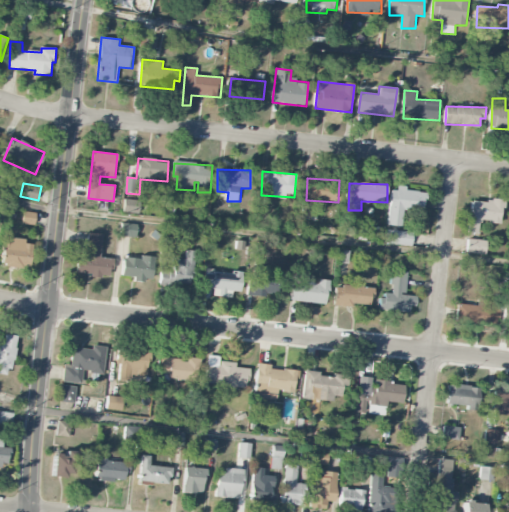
[(389,225),(404,227),(405,210),(424,212),(426,191),(392,188),(389,225)]
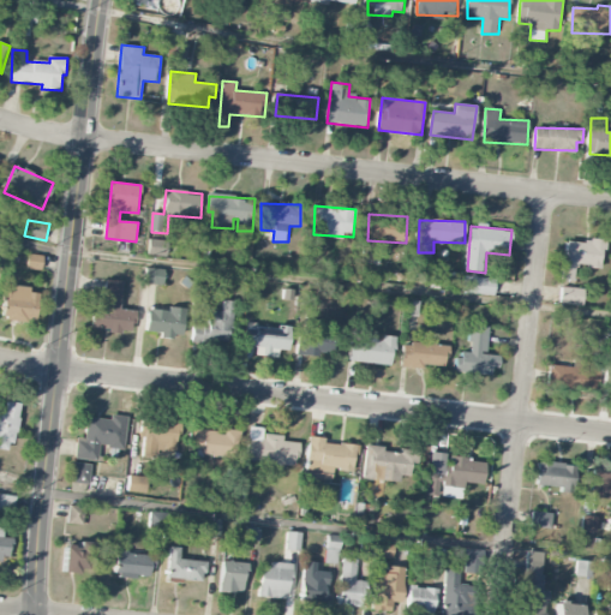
[(168,256),(169,240),(150,239),(149,255),(168,256)]
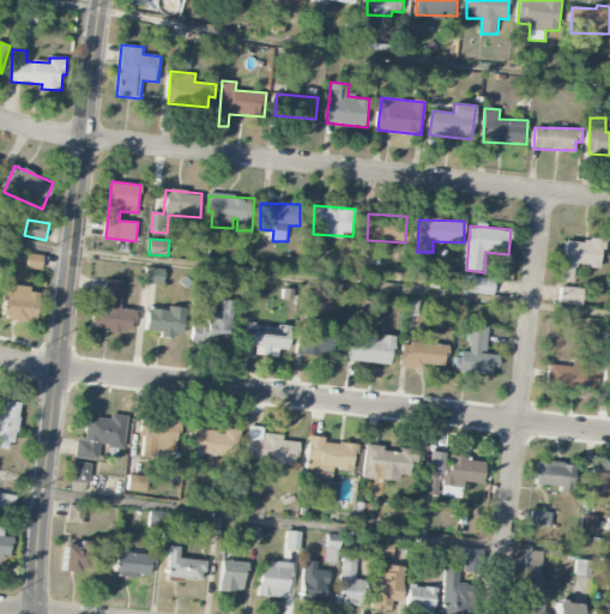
[(566,239),(563,280),(577,280),(577,265),(603,268),(604,241),(566,239)]
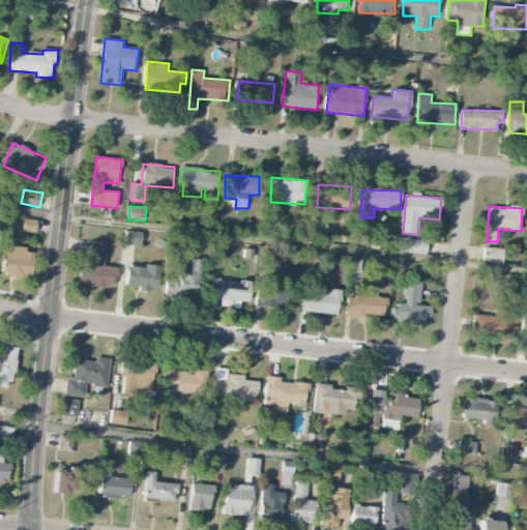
[(25,231),(37,233),(39,221),(26,218),(25,231)]
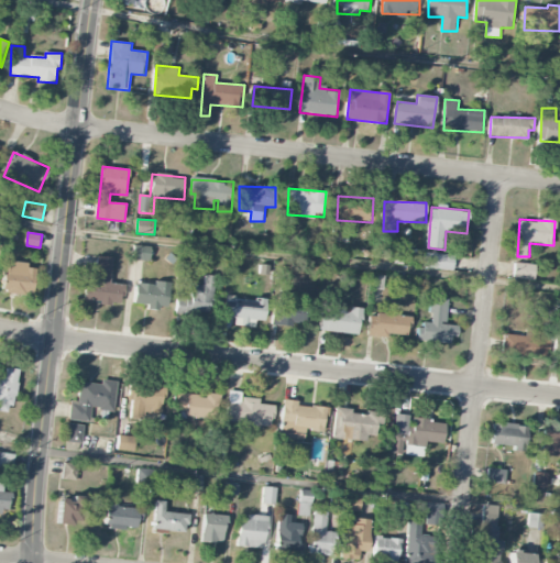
[(151,262),(153,247),(135,245),(134,260),(151,262)]
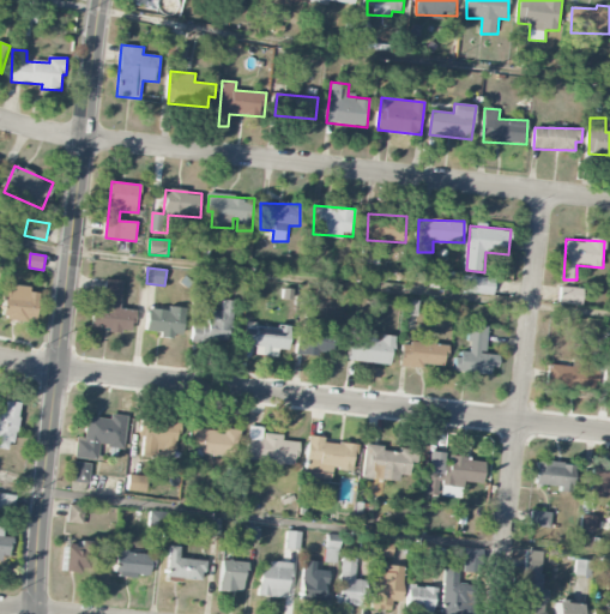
[(496,277),(463,276),(463,293),(495,294),(496,277)]
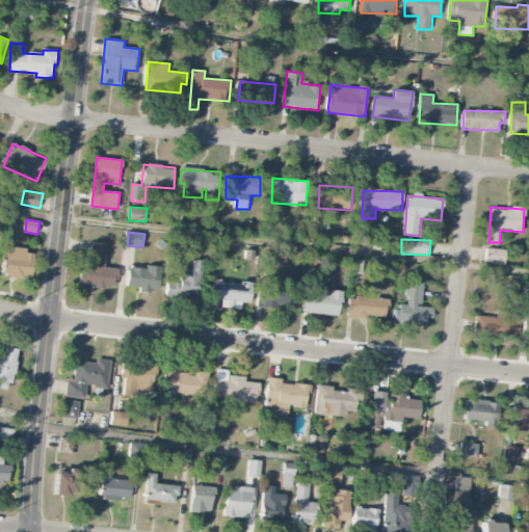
[(106,267),(108,243),(94,242),(91,265),(84,265),(82,285),(117,288),(118,268),(106,267)]
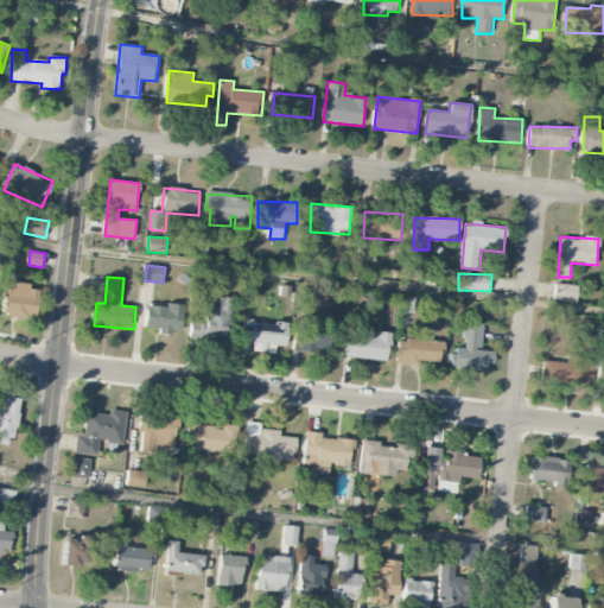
[(578,286),(558,283),(555,299),(577,302),(578,286)]
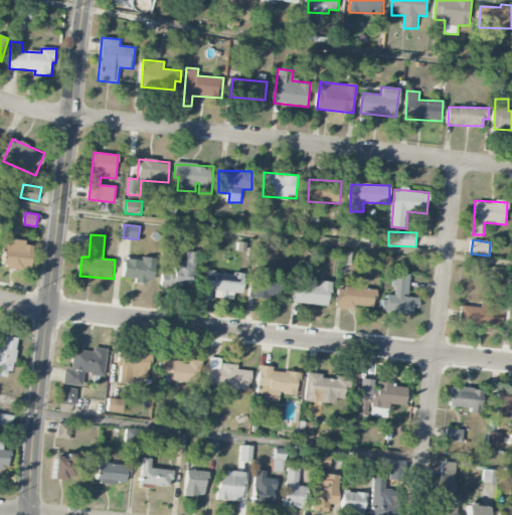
[(32,270),(33,245),(24,244),(23,248),(13,248),(13,242),(5,242),(4,269),(32,270)]
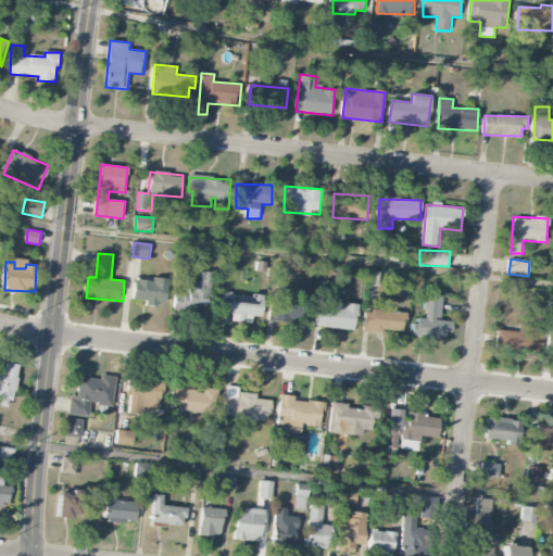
[(210,310),(212,272),(203,272),(203,281),(190,280),(188,308),(210,310)]
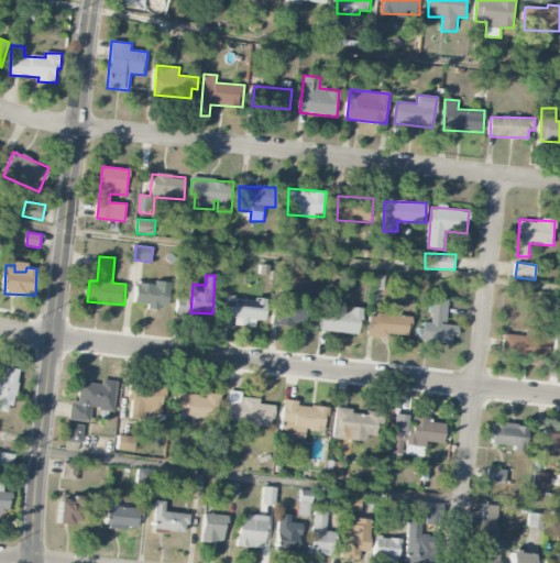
[(169,308),(171,284),(136,282),(136,304),(151,305),(150,308),(169,308)]
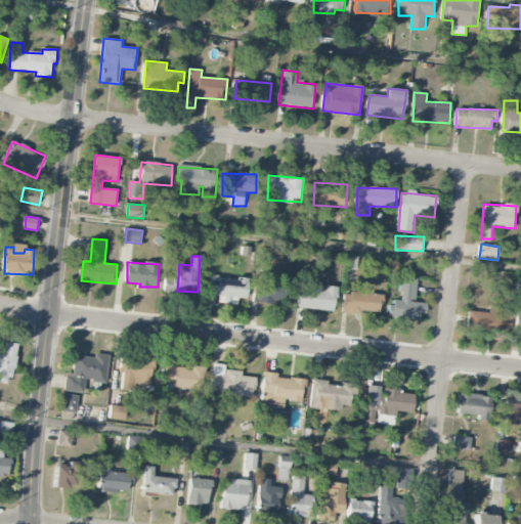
[(290,302),(291,287),(274,286),(275,276),(257,275),(256,303),(274,304),(274,301),(290,302)]
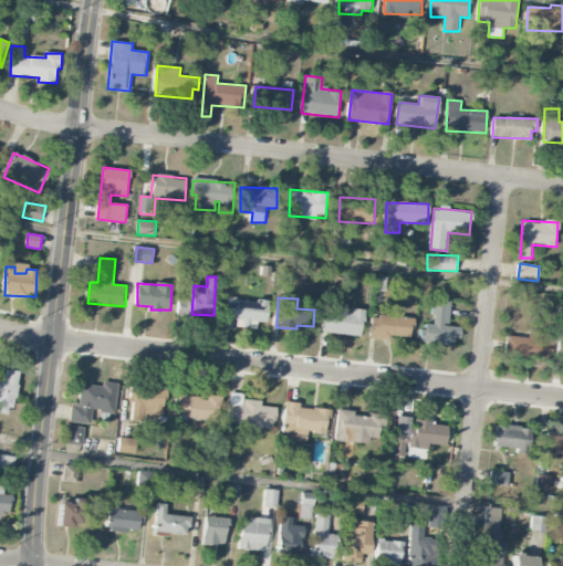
[(227,318),(238,318),(238,327),(258,328),(258,322),(268,323),(270,301),(228,299),(227,318)]
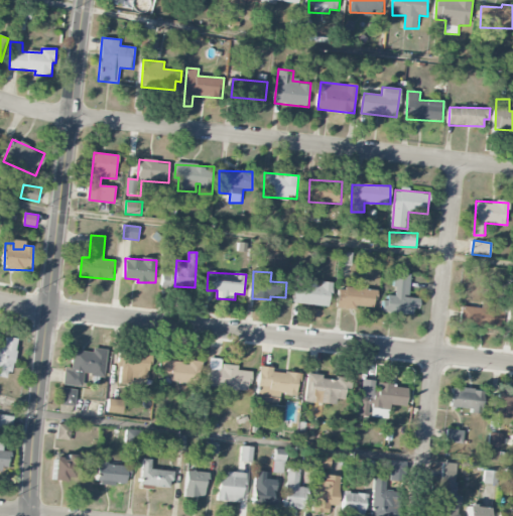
[(413,314),(413,308),(419,308),(420,297),(410,297),(411,275),(396,274),(394,295),(388,294),(387,312),(413,314)]
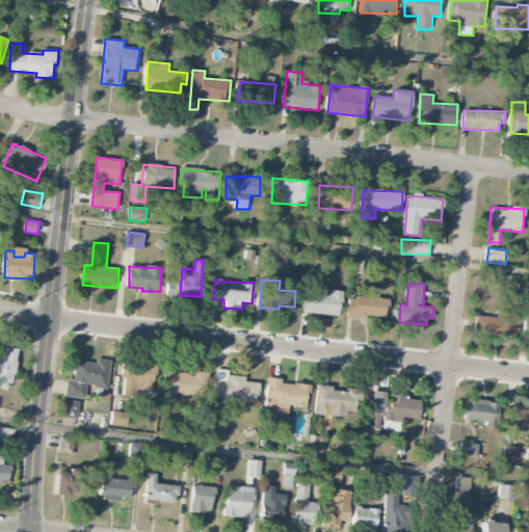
[(302,312),(341,316),(343,291),(329,290),(329,289),(306,287),(302,312)]
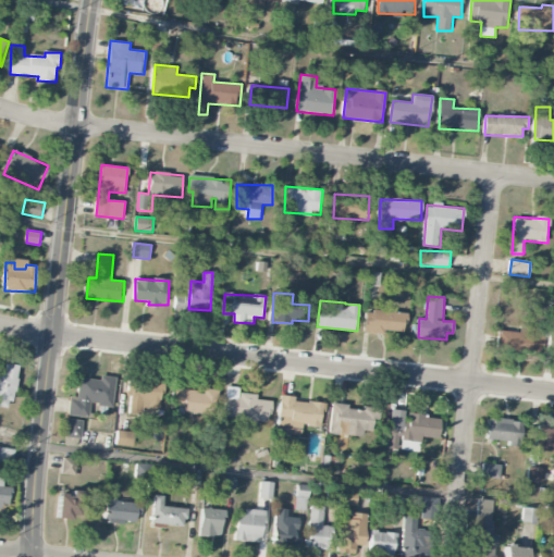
[(366,333),(386,334),(386,331),(406,332),(407,312),(367,310),(366,333)]
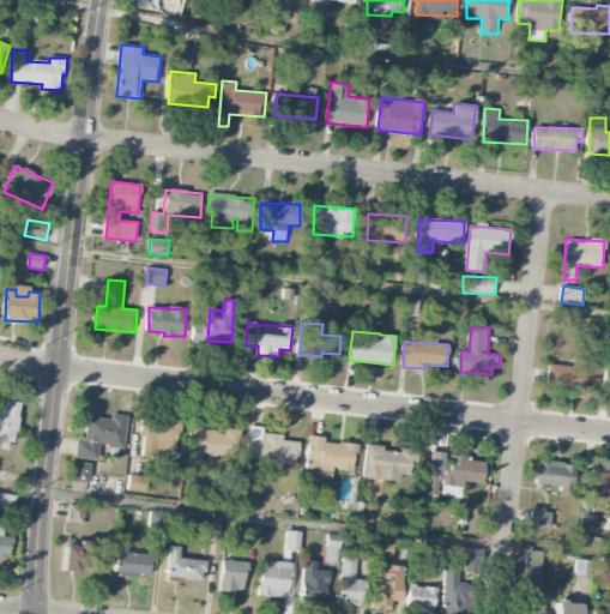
[(550,365),(549,385),(595,390),(597,365),(574,362),(573,367),(550,365)]
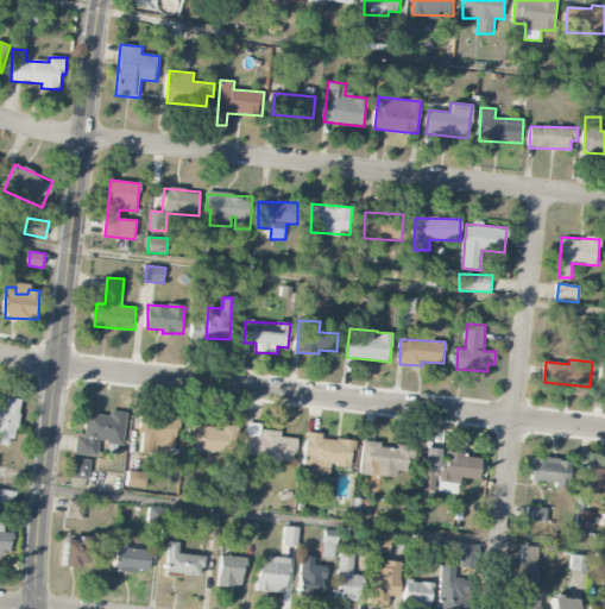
[(21,400),(8,397),(6,407),(0,405),(0,444),(14,447),(21,400)]
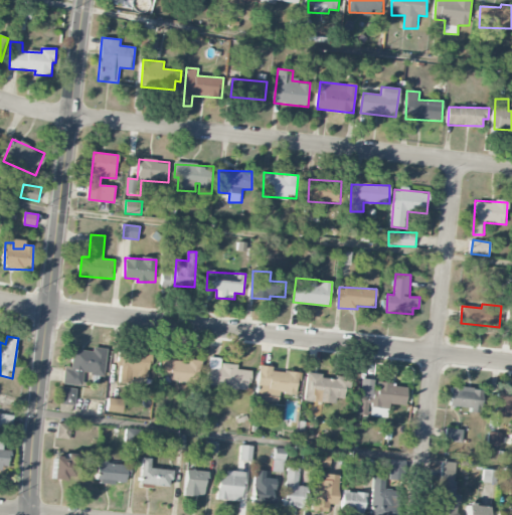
[(108,349),(95,348),(95,351),(74,349),(72,367),(65,366),(63,384),(83,385),(84,373),(106,375),(108,349)]
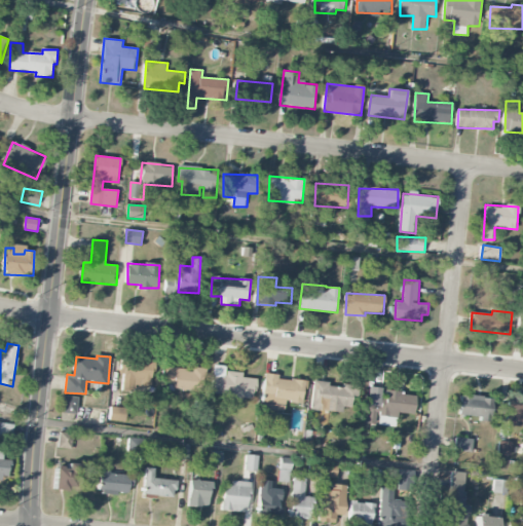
[(153,387),(153,362),(125,361),(125,386),(153,387)]
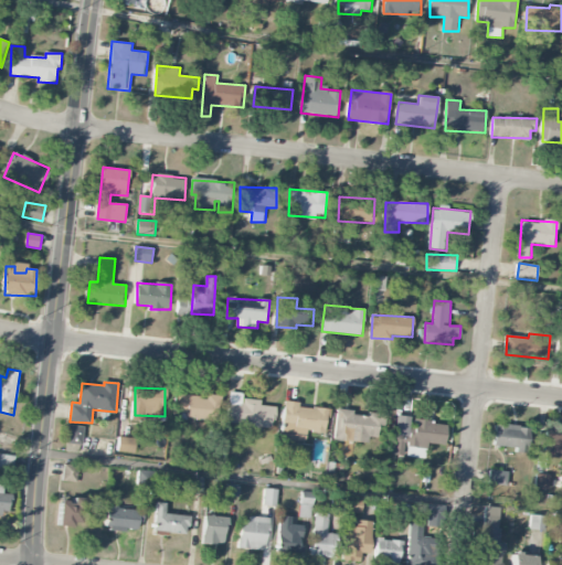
[(229,425),(255,427),(255,426),(274,428),(276,406),(262,405),(262,400),(243,398),(244,393),(231,392),(229,425)]
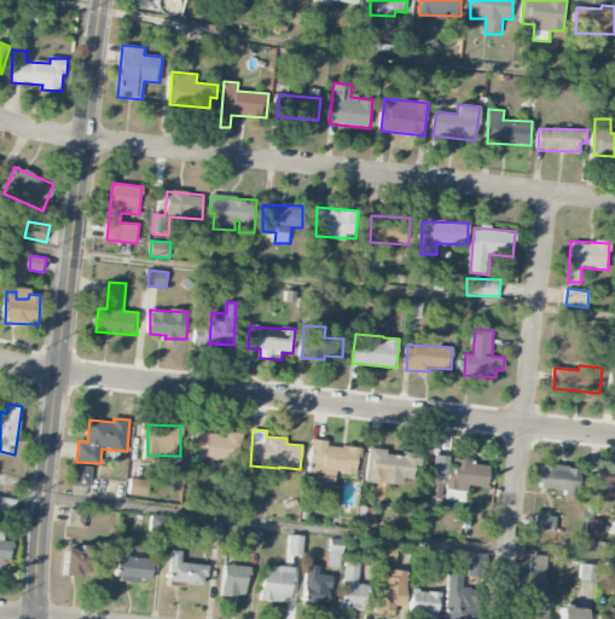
[(243,433),(228,432),(228,434),(193,433),(193,457),(242,458),(243,433)]
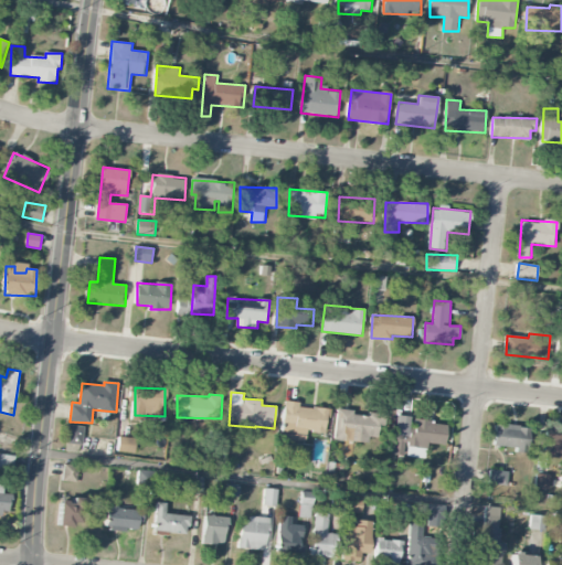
[(308,441),(308,432),(328,433),(330,409),(300,407),(300,402),(286,401),(283,439),(308,441)]
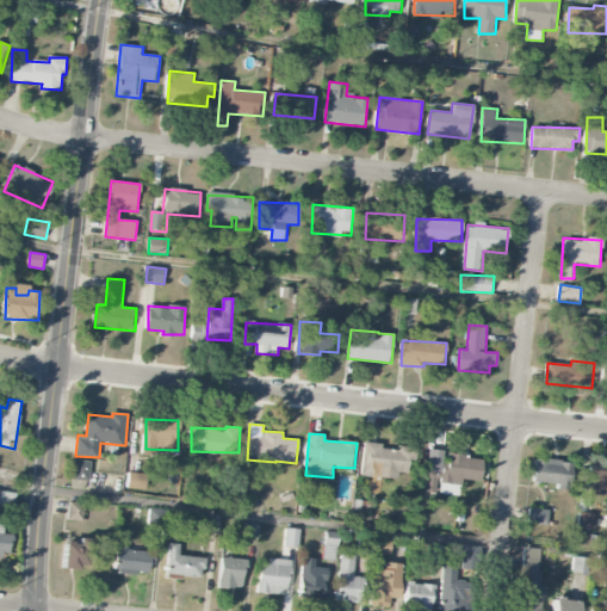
[(361,475),(400,479),(400,474),(409,474),(412,449),(383,446),(383,444),(365,442),(361,475)]
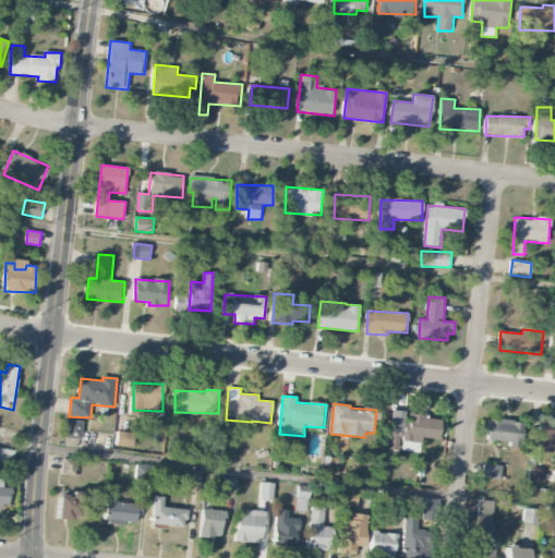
[(393,429),(405,431),(406,411),(394,411),(393,429)]
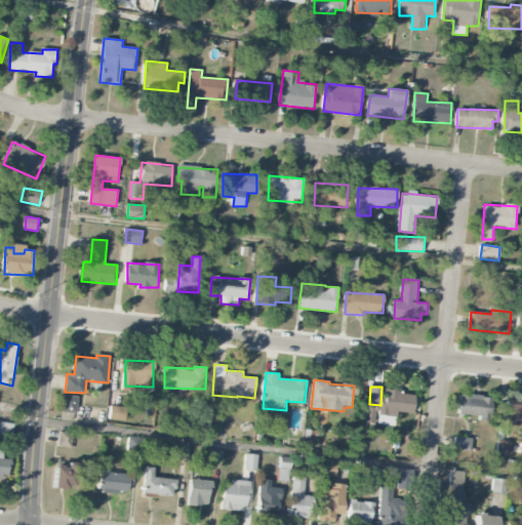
[(383,423),(395,425),(396,413),(414,414),(415,393),(384,391),(383,423)]
